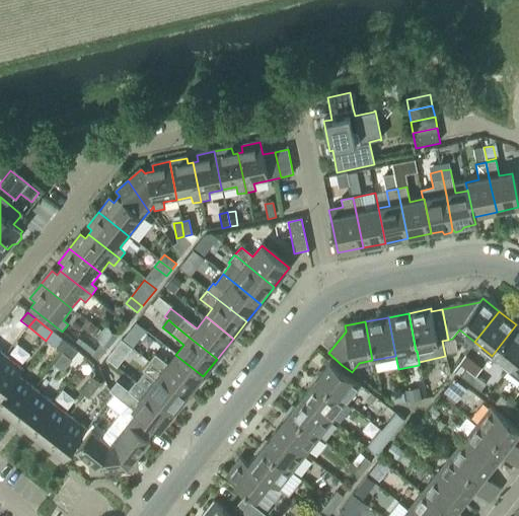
[(518,326),(516,324),(492,356),(509,369),(518,355),(518,326)]
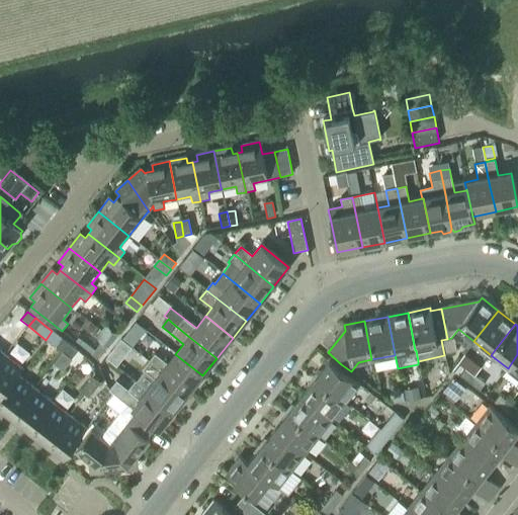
[(101,332),(113,342),(119,335),(106,325),(101,332)]
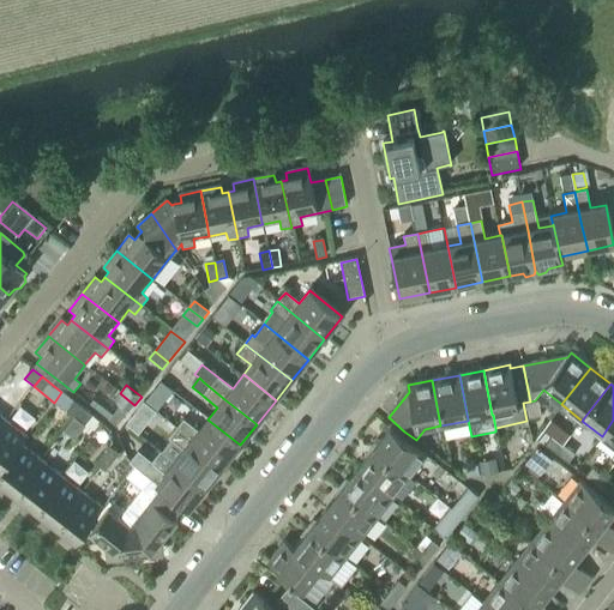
[(127,412),(128,414),(134,405),(120,393),(113,402),(120,406),(127,412)]
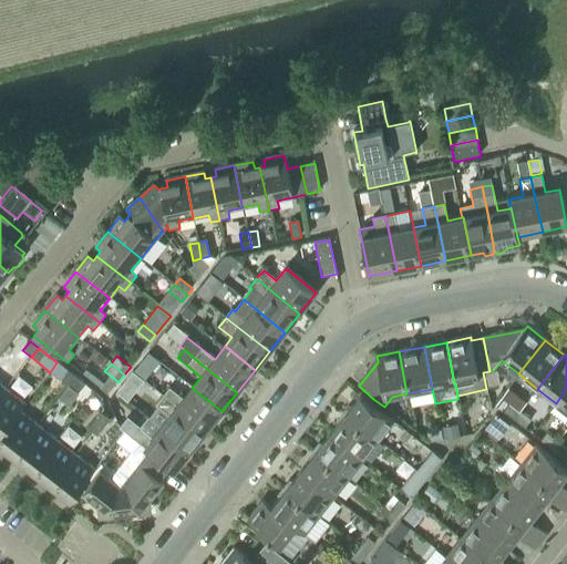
[(69,387),(75,378),(68,371),(61,380),(69,387)]
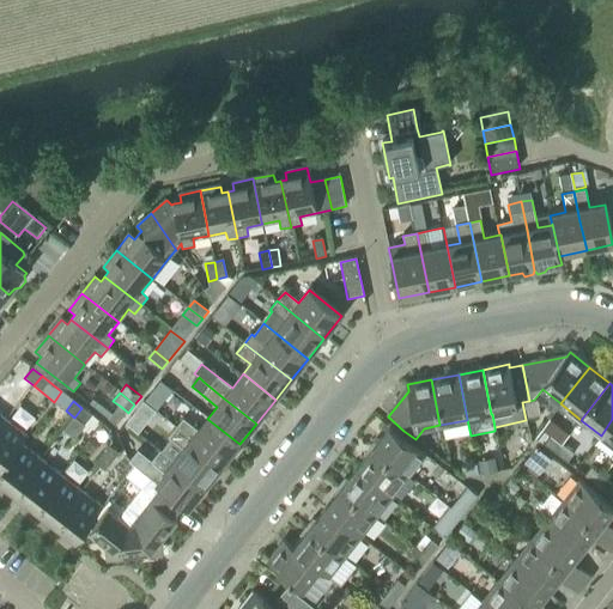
[(109,420),(113,415),(92,401),(90,405),(109,420)]
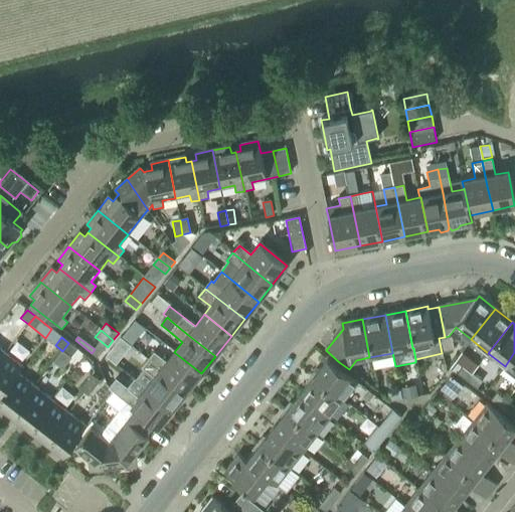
[(98,358),(107,346),(101,341),(95,349),(92,353),(98,358)]
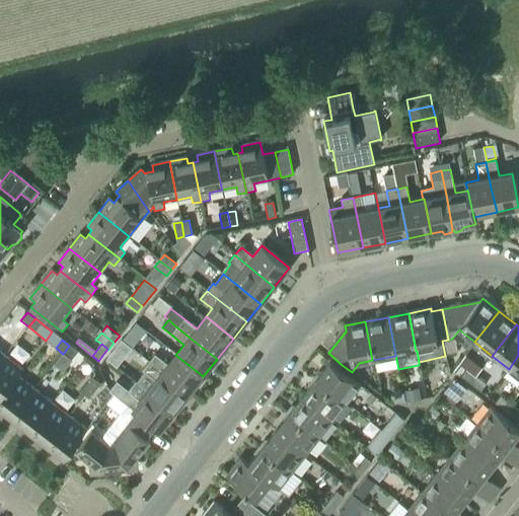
[(69,346),(63,354),(70,360),(77,352),(69,346)]
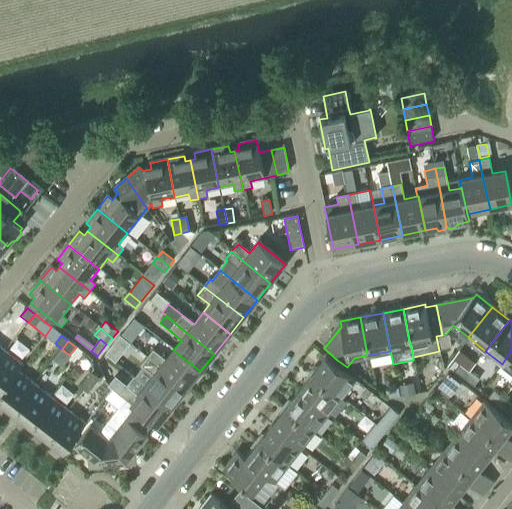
[(62,349),(53,360),(62,368),(71,356),(69,355),(62,349)]
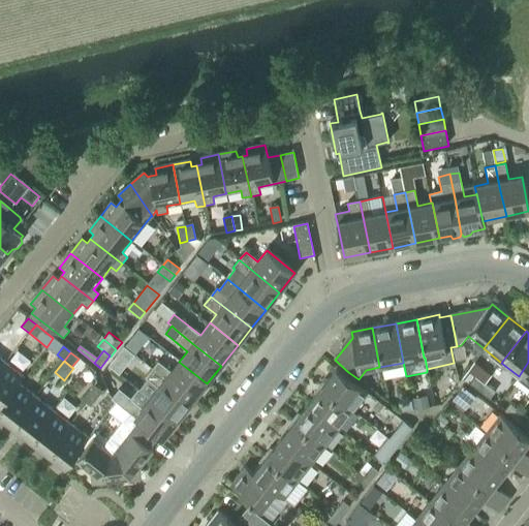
[(158,363),(152,371),(164,380),(192,403),(192,402),(196,402),(200,397),(199,394),(207,383),(179,362),(169,373),(158,363)]
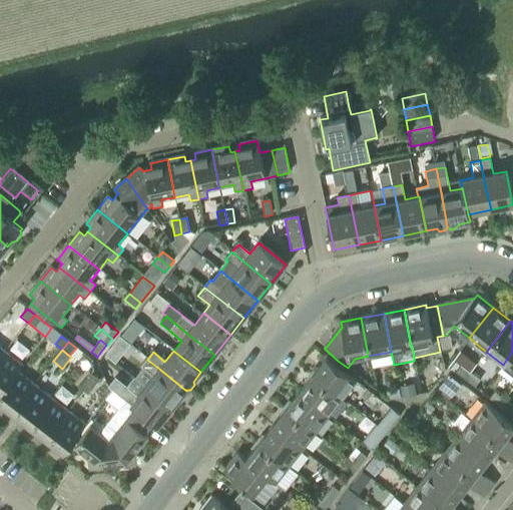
[(512,351),(503,365),(512,373),(512,351)]
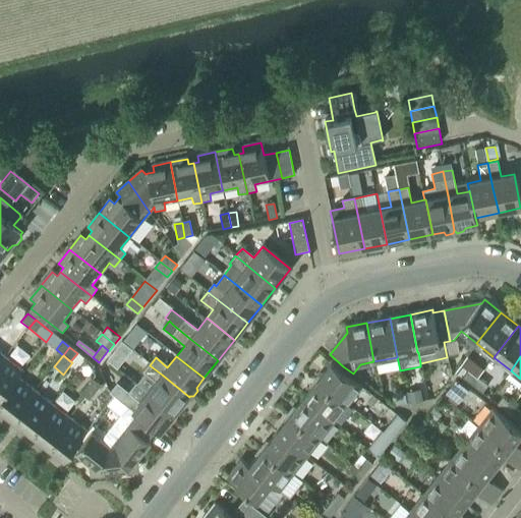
[(0,399),(17,378),(22,371),(5,358),(0,364),(0,399)]
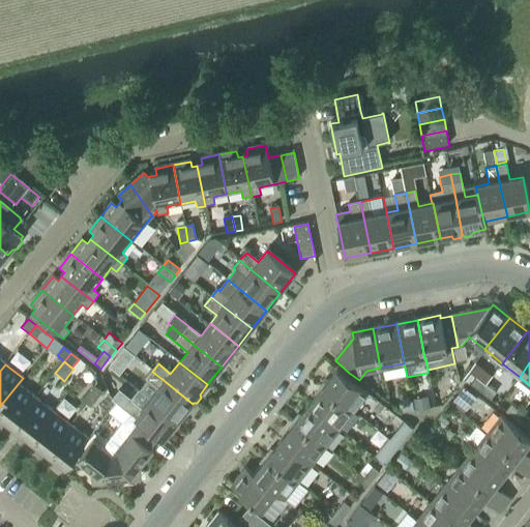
[(320,386),(354,413),(367,396),(336,371),(328,382),(326,379),(320,386)]
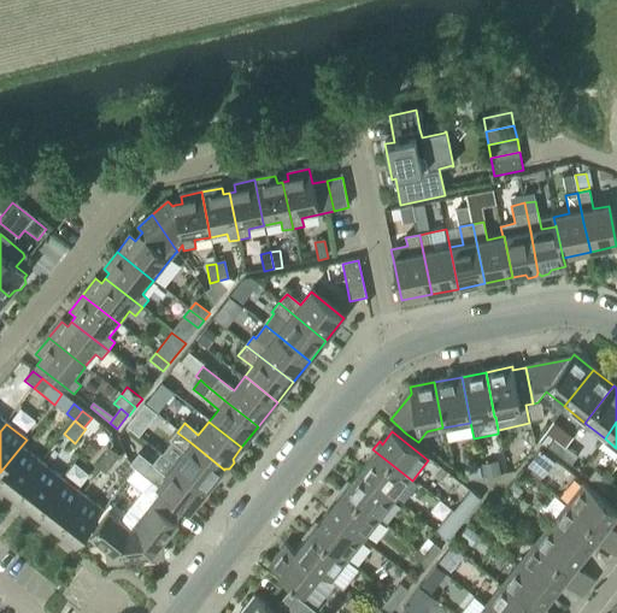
[(175,444),(165,457),(175,465),(207,491),(216,479),(221,479),(225,473),(224,470),(192,443),(177,432),(170,442),(175,444)]
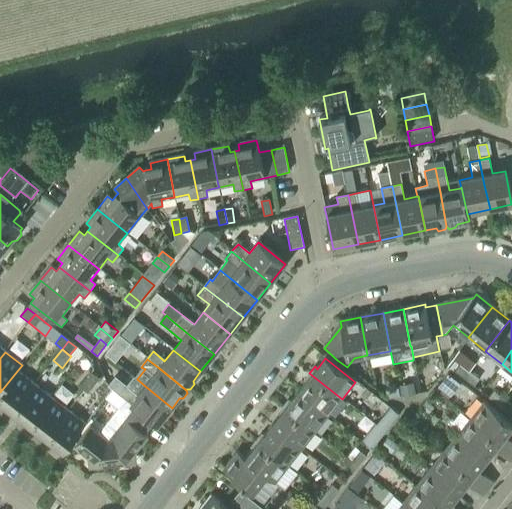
[(464,380),(469,373),(460,365),(454,372),(464,380)]
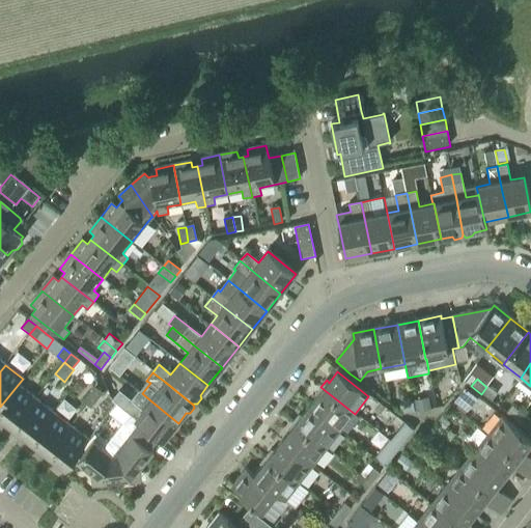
[(0,417),(12,427),(35,398),(18,385),(0,407),(0,417)]
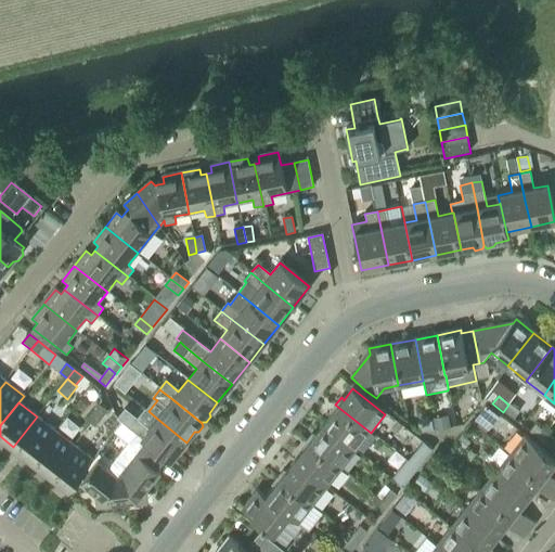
[(99,405),(92,412),(101,420),(107,411),(103,408),(100,406),(99,405)]
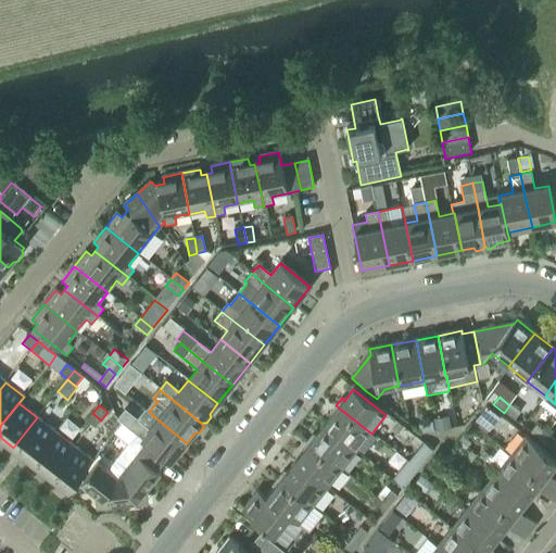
[(357,451),(371,434),(336,405),(330,413),(332,415),(325,425),(357,451)]
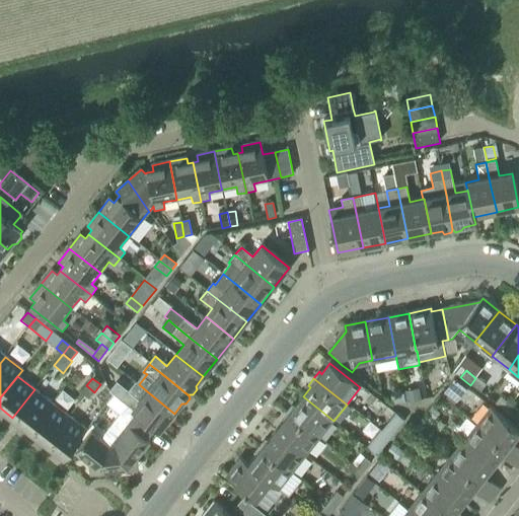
[(475,378),(470,385),(480,392),(486,385),(475,378)]
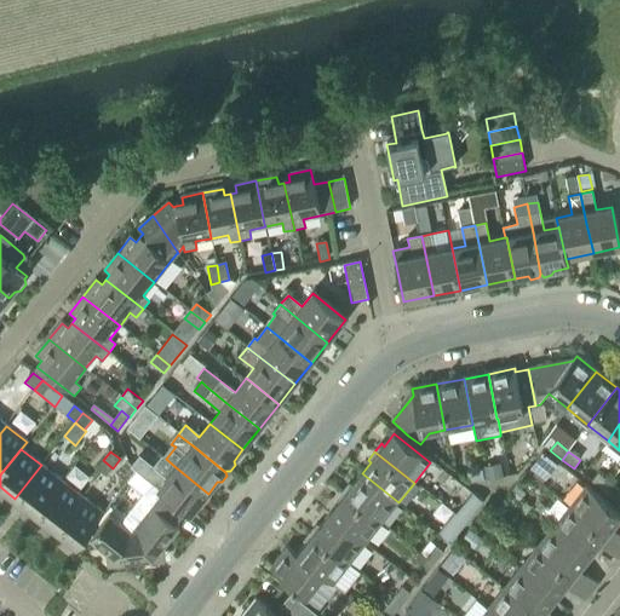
[(103,460),(96,470),(101,473),(107,477),(113,468),(103,460)]
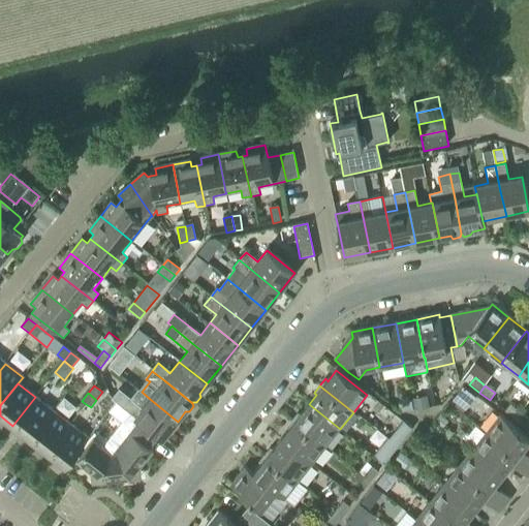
[(52,410),(35,398),(35,397),(12,426),(30,439),(52,410)]
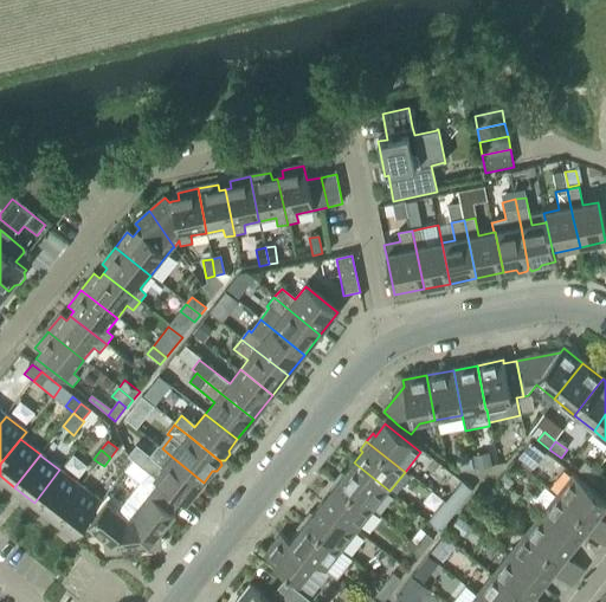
[(140,466),(159,481),(182,500),(186,504),(204,483),(172,457),(162,468),(148,457),(147,457),(140,466)]
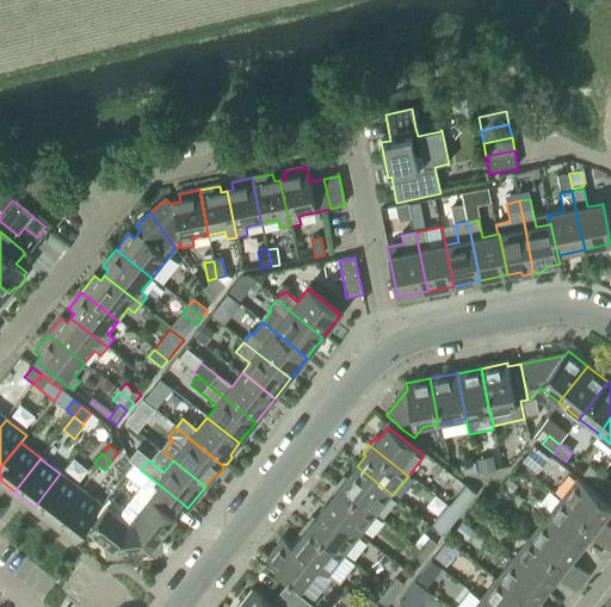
[(461,478),(477,475),(475,464),(458,466),(461,478)]
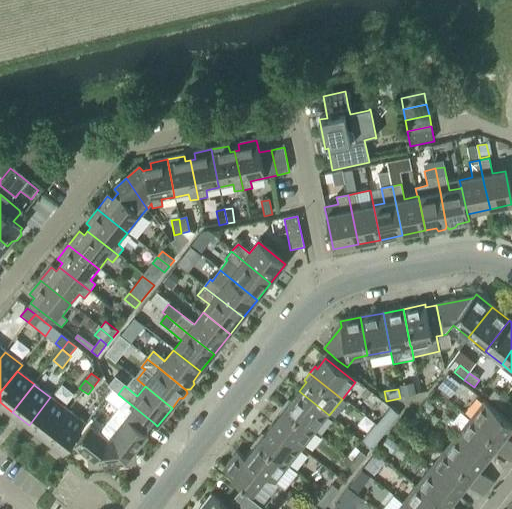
[(90,428),(74,448),(88,459),(89,469),(126,465),(135,454),(148,438),(145,435),(154,423),(134,407),(118,394),(112,390),(104,400),(126,418),(107,442),(90,428)]
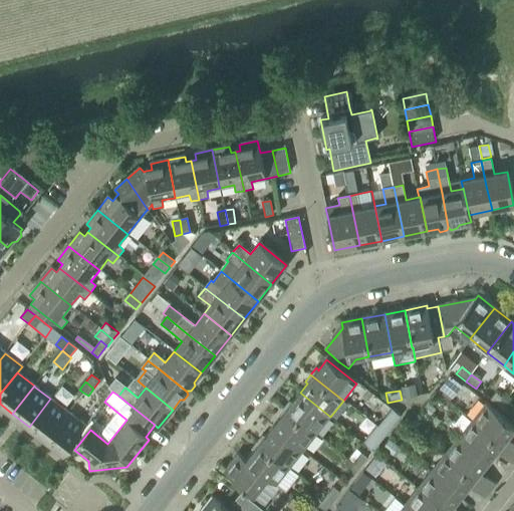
[(316,435),(330,417),(300,393),(291,404),(289,402),(283,409),(316,435)]
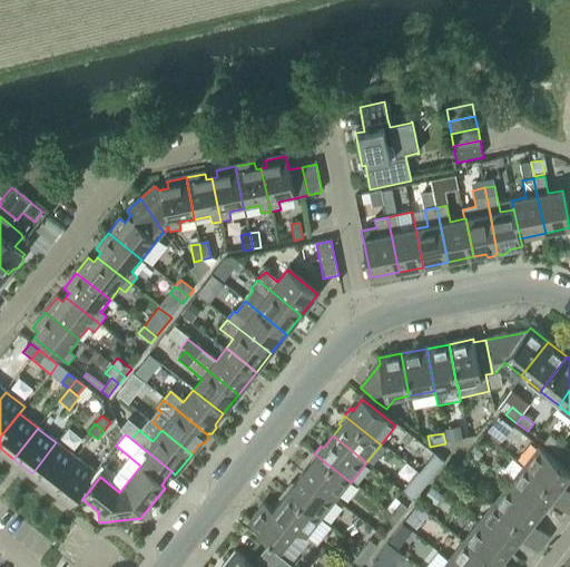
[(554,452),(560,445),(550,437),(543,443),(554,452)]
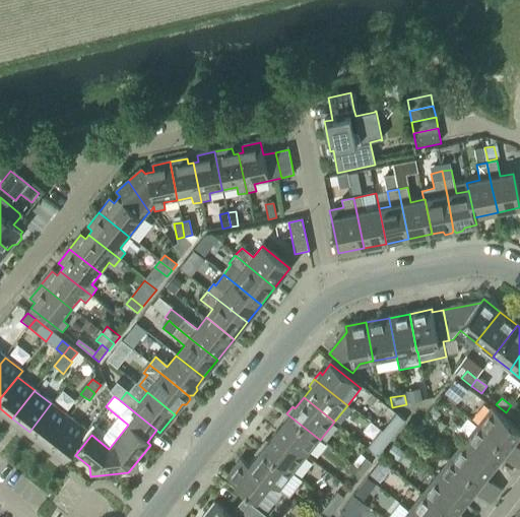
[(69,417),(52,404),(51,403),(29,432),(47,446),(69,417)]
